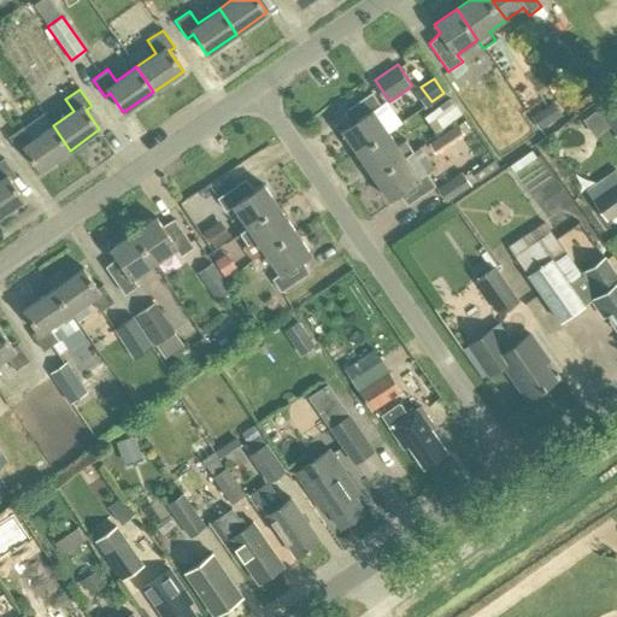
[(351,123),(341,130),(358,153),(389,131),(374,110),(381,105),(372,92),(345,110),(351,123)]
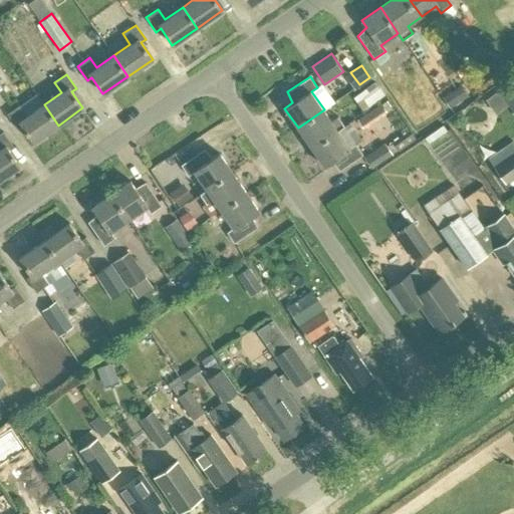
[(513,77),(499,88),(513,110),(513,77)]
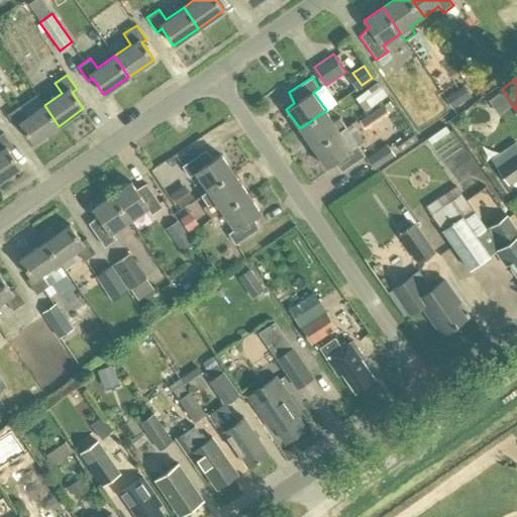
[(349,98),(359,110),(380,94),(370,82),(349,98)]
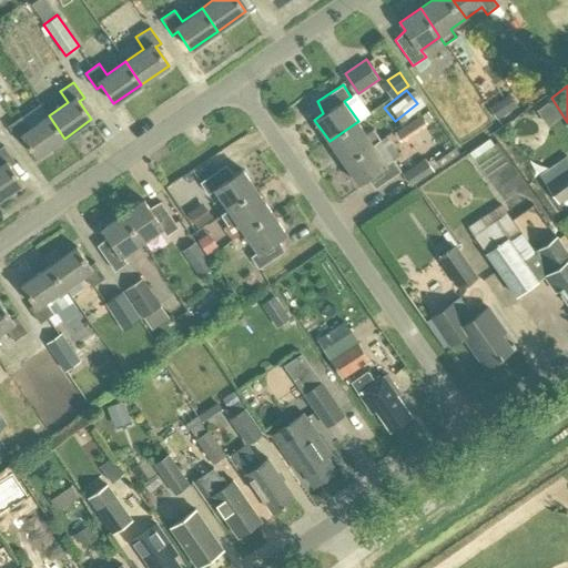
[(487,108),(496,121),(517,108),(508,93),(487,108)]
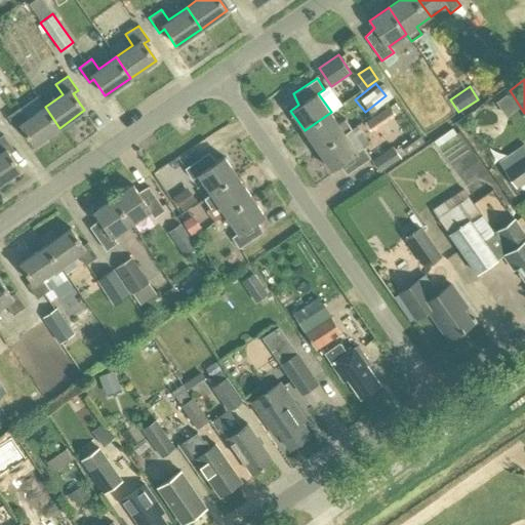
[(395,97),(365,120),(371,129),(395,112),(394,111),(400,106),(395,97)]
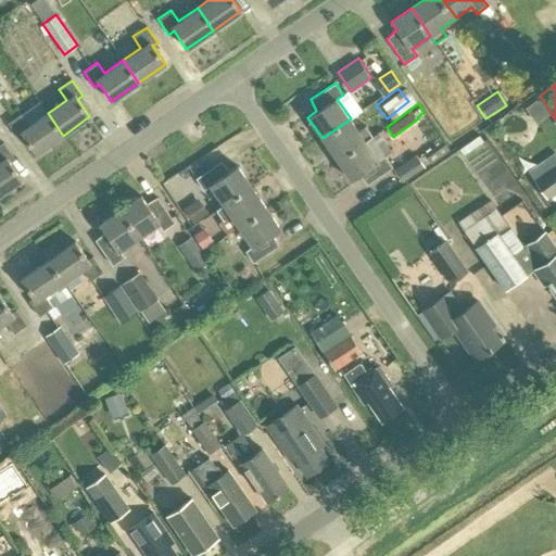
[(25,137),(37,154),(63,136),(48,113),(29,126),(22,114),(9,124),(20,140),(25,137)]
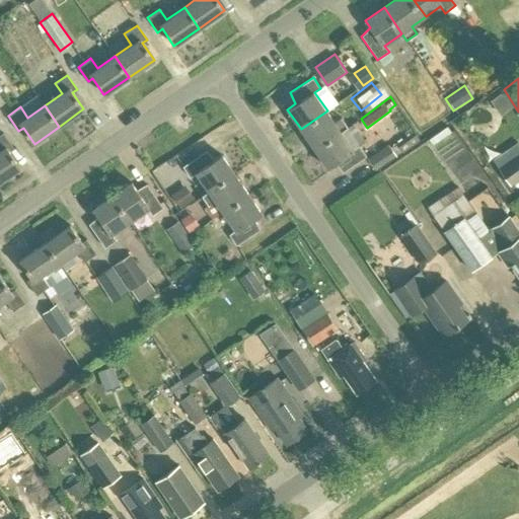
[(327,110),(301,129),(314,149),(341,131),(349,126),(342,117),(335,121),(327,110)]
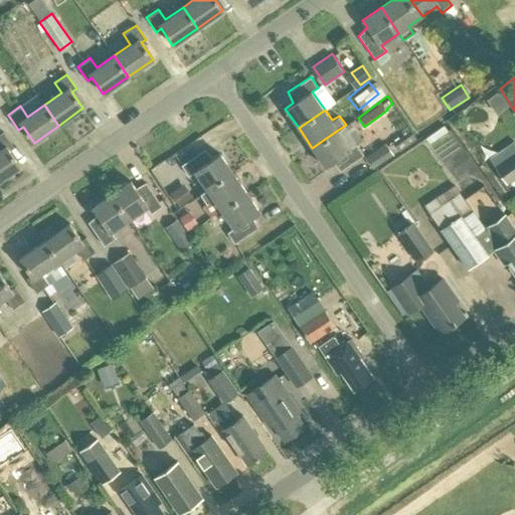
[(338,130),(312,148),(326,167),(333,162),(341,170),(364,154),(357,143),(351,147),(338,130)]
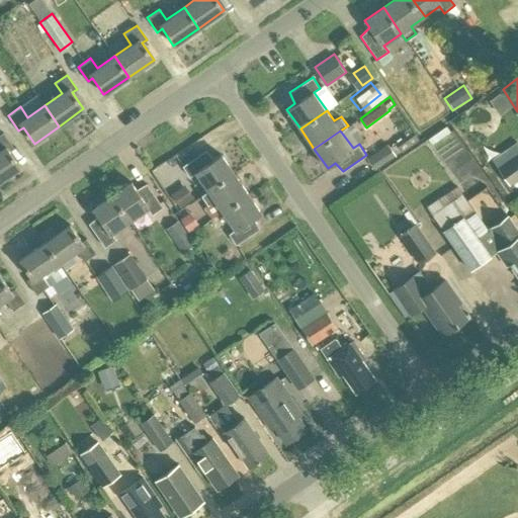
[(415,131),(398,143),(403,151),(421,139),(415,131)]
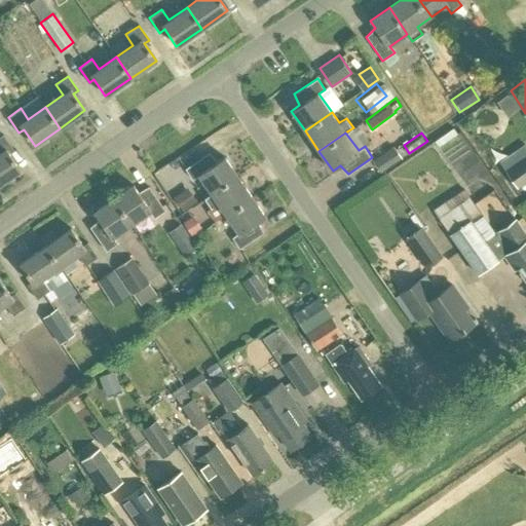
[(0,184),(23,168),(11,152),(14,150),(4,135),(0,137),(0,184)]
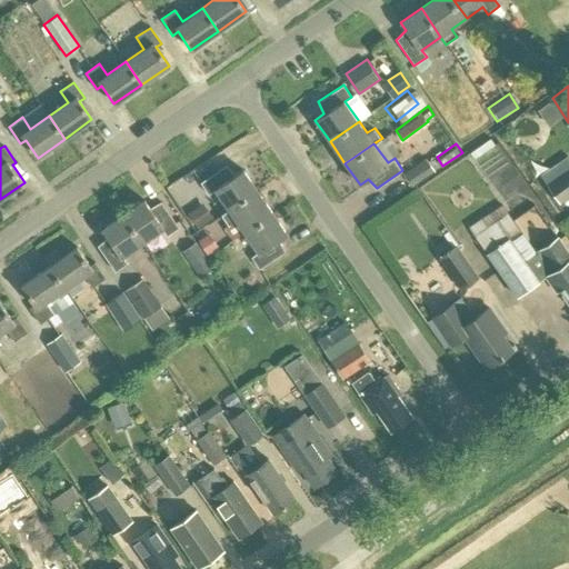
[(405,171),(413,185),(437,169),(428,156),(405,171)]
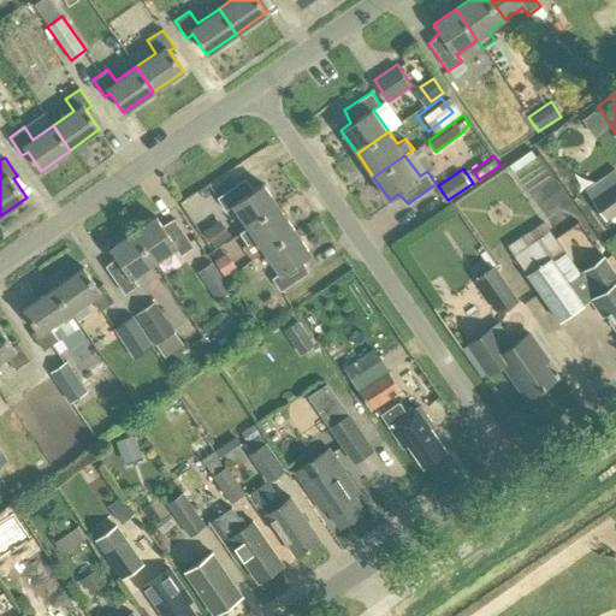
[(244,179),(217,199),(226,211),(232,206),(247,227),(278,206),(262,183),(253,189),(244,179)]
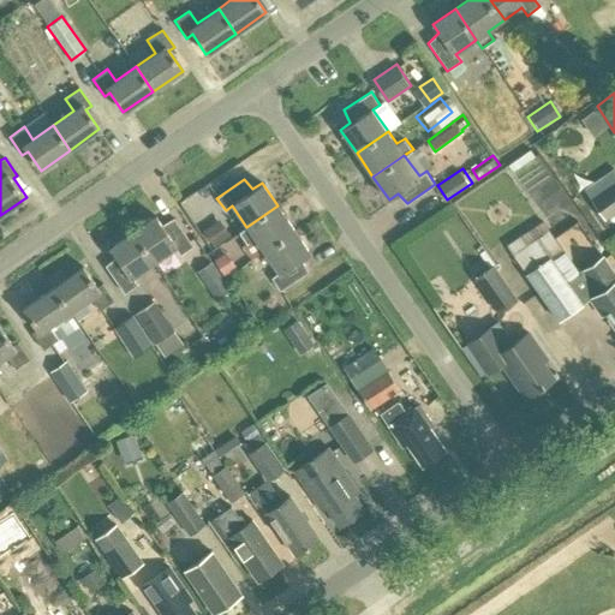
[(614,183),(587,202),(602,222),(614,212),(614,183)]
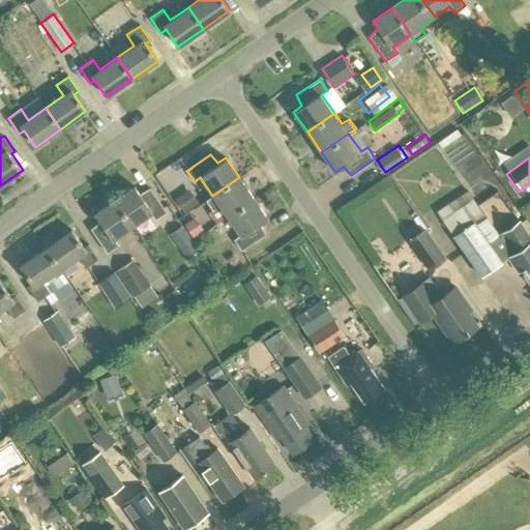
[(212,196),(206,200),(213,210),(219,205),(227,216),(254,198),(240,178),(213,196),(212,196)]
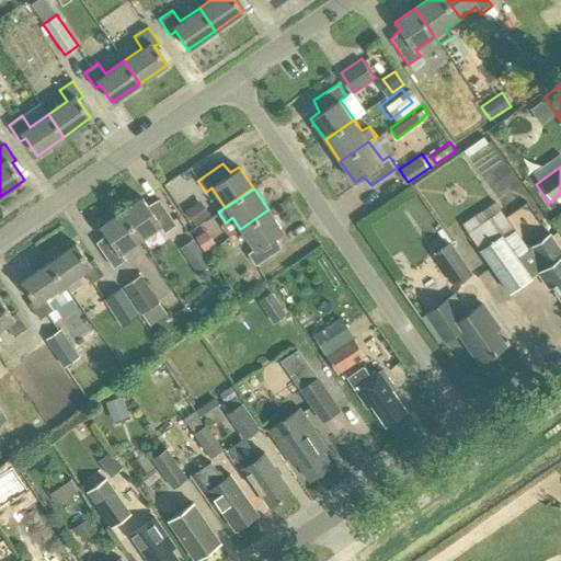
[(121,212),(138,239),(159,225),(163,231),(174,224),(158,198),(147,206),(141,197),(121,212)]
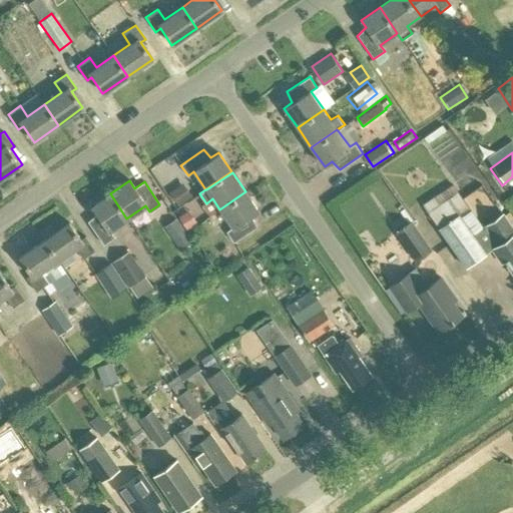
[(164,190),(169,205),(185,199),(179,184),(164,190)]
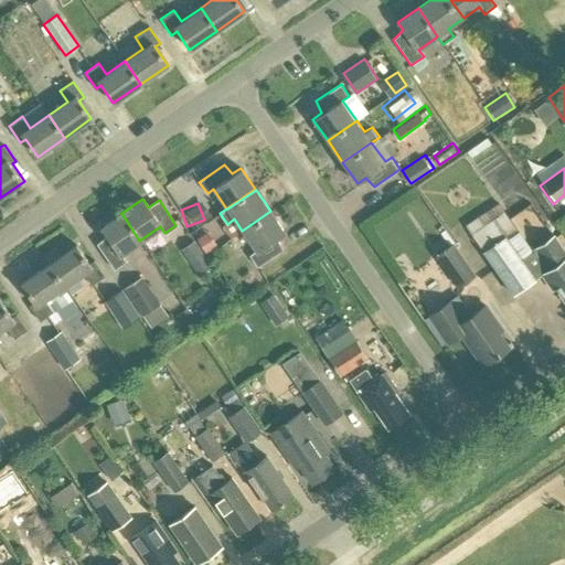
[(513,295),(544,274),(546,273),(531,251),(498,203),(466,225),(513,295)]
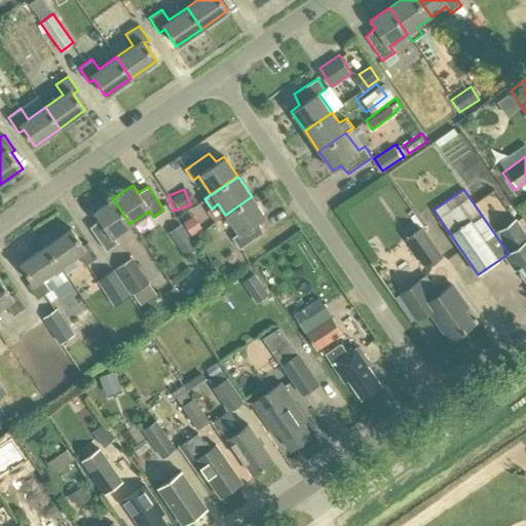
[(252,196),(225,215),(238,233),(232,237),(239,249),(263,232),(259,221),(265,217),(252,196)]
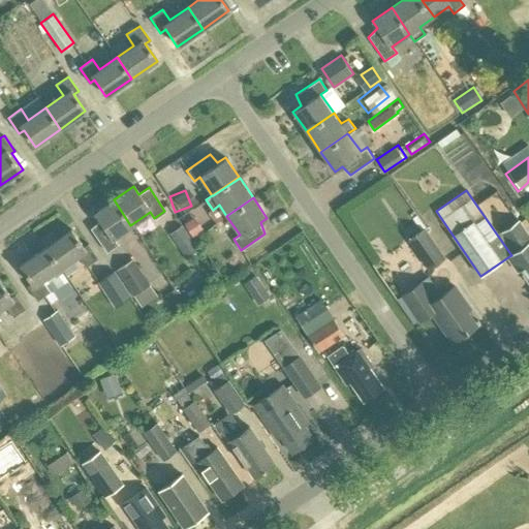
[(90,227),(106,251),(117,244),(112,238),(130,225),(114,199),(94,213),(99,221),(90,227)]
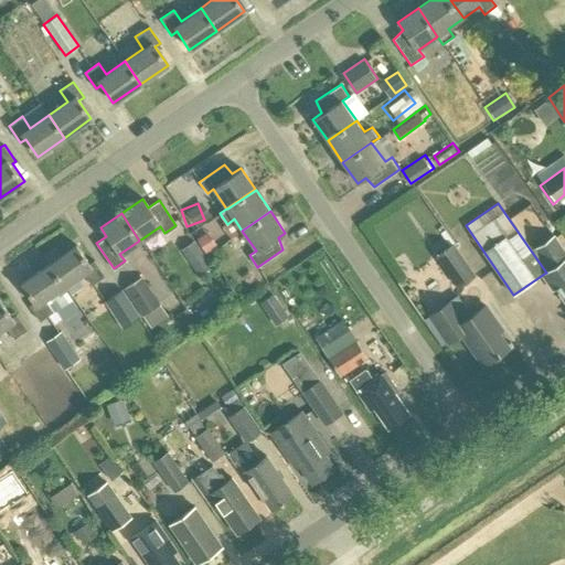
[(556,289),(564,301),(564,251),(564,252),(553,235),(531,251),(546,273),(544,274),(555,289),(556,289)]
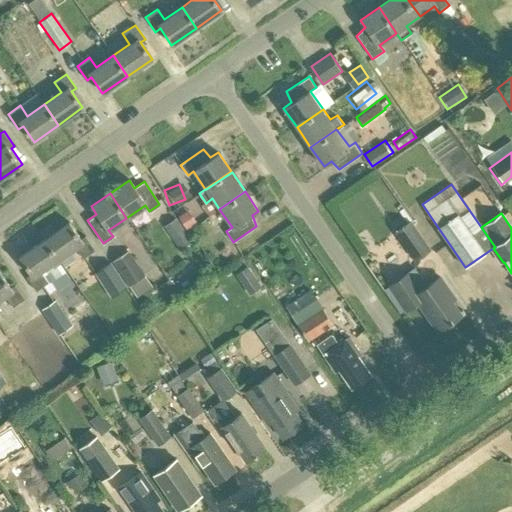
[(175,218),(162,226),(178,250),(190,242),(175,218)]
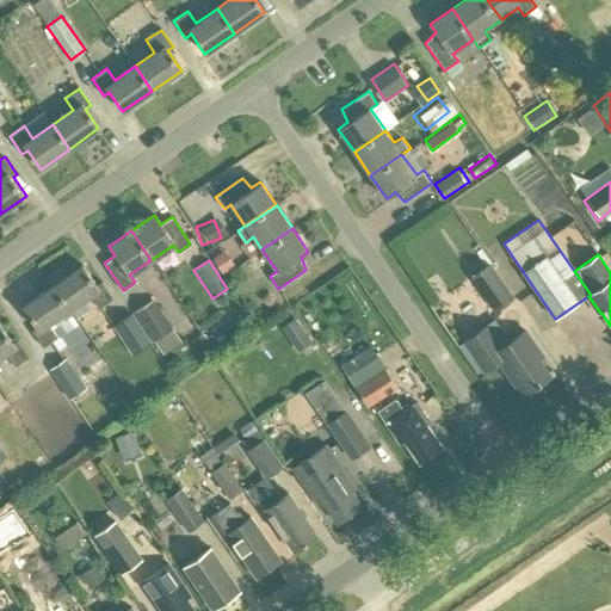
[(470,276),(495,312),(513,300),(487,264),(470,276)]
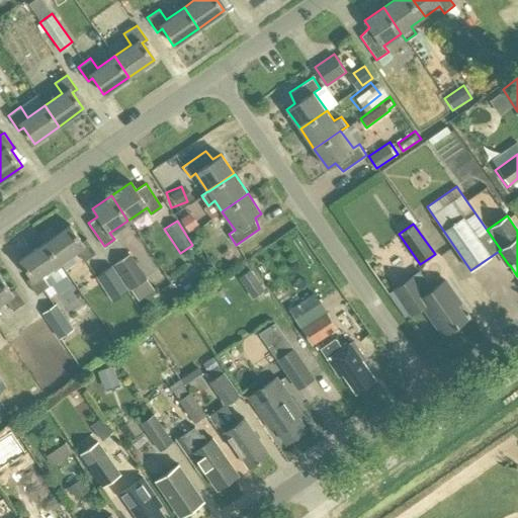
[(46,244),(61,264),(79,251),(86,262),(98,254),(88,240),(83,243),(71,226),(46,244)]
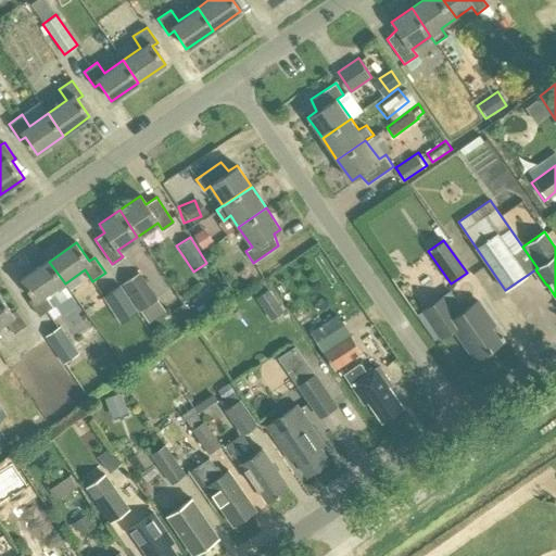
[(29,302),(40,316),(53,307),(46,297),(65,283),(49,262),(22,280),(35,299),(29,302)]
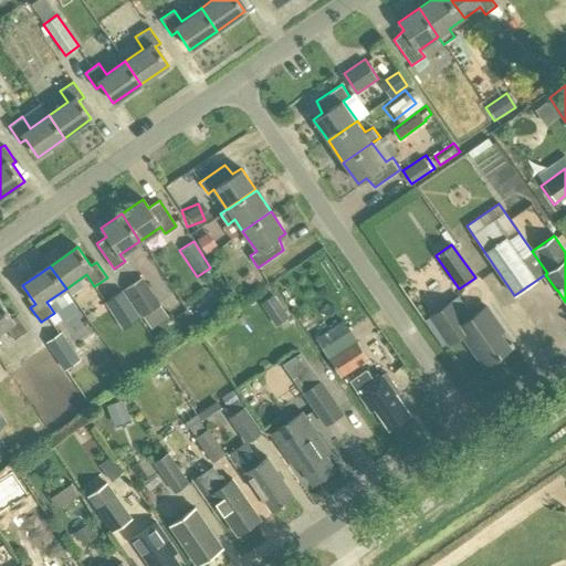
[(142,279),(123,291),(140,318),(159,306),(142,279)]
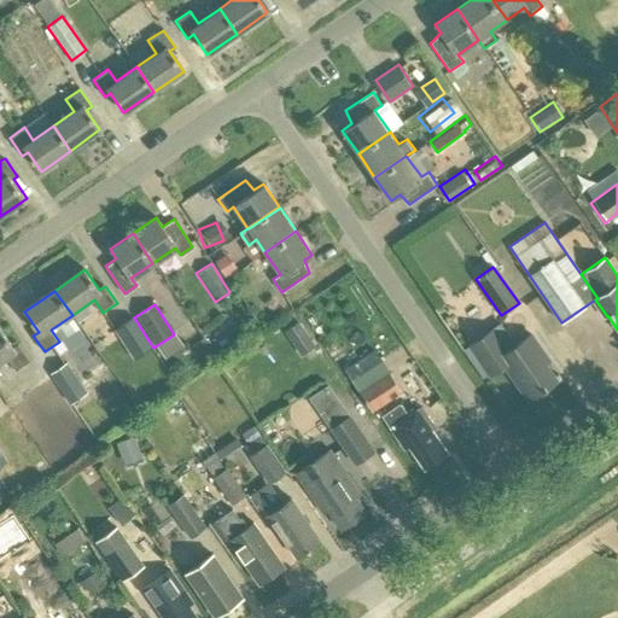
[(133,318),(114,331),(133,361),(152,348),(133,318)]
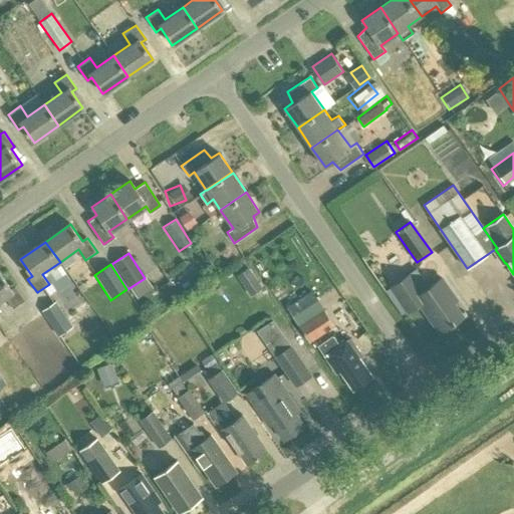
[(237,276),(251,297),(263,289),(249,268),(237,276)]
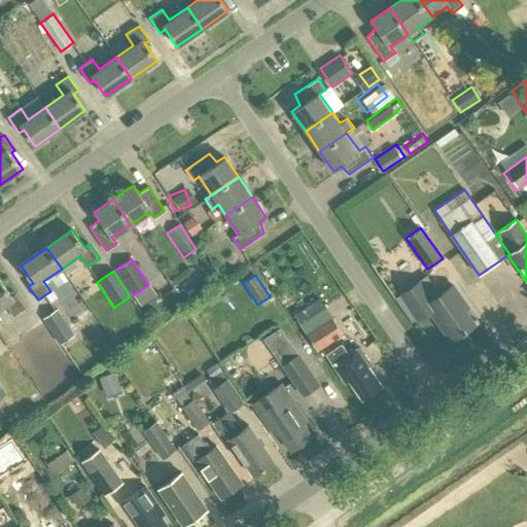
[(400,294),(396,297),(413,322),(418,319),(430,311),(450,341),(475,323),(460,302),(463,300),(453,285),(440,294),(427,276),(400,294)]
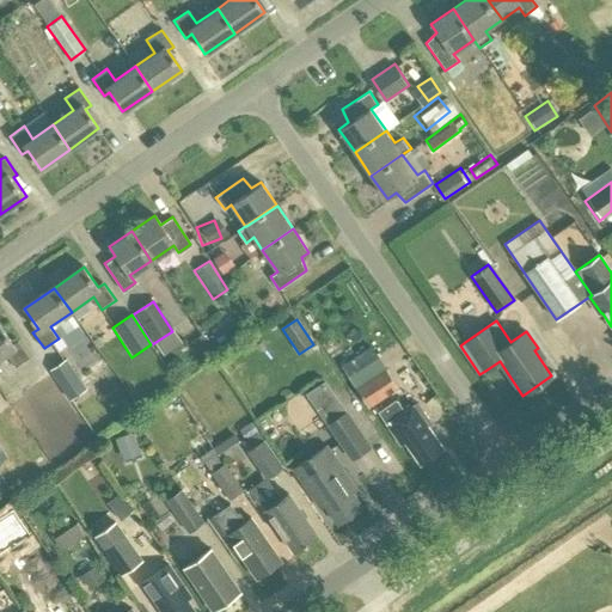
[(0,324),(0,360),(10,354),(18,367),(32,356),(22,341),(16,344),(1,324),(0,324)]
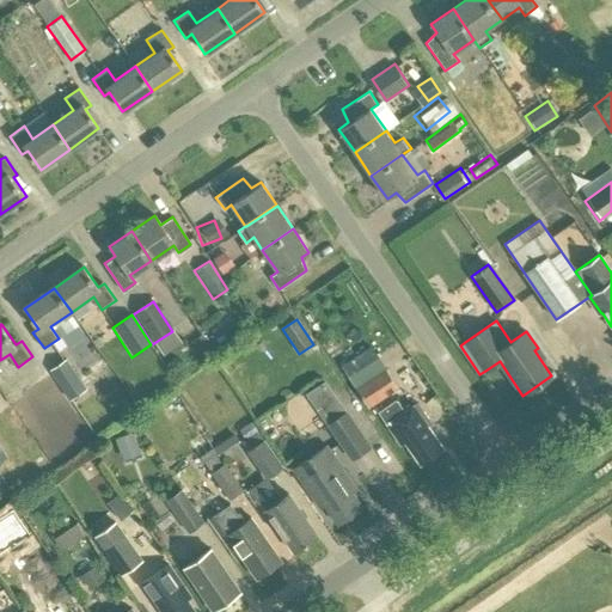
[(86,390),(66,359),(49,369),(68,401),(86,390)]
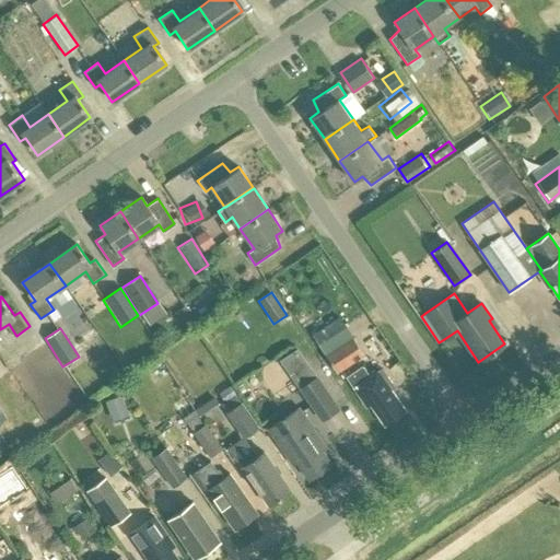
[(357,362),(365,357),(352,336),(325,354),(337,372),(354,360),(357,362)]
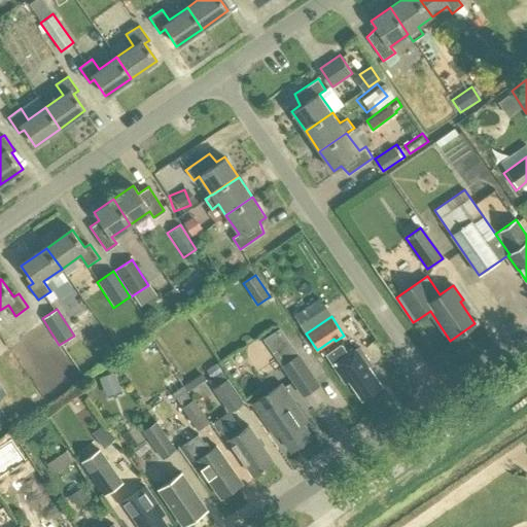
[(280,328),(262,339),(281,364),(282,364),(296,353),(297,353),(280,328)]
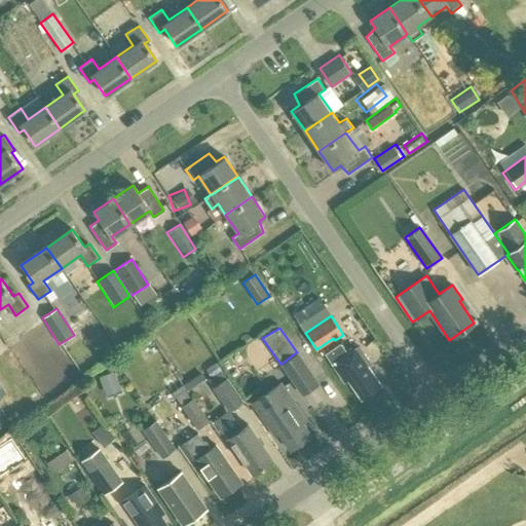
[(348,352),(341,342),(324,353),(344,381),(347,379),(362,399),(380,385),(367,366),(371,363),(359,345),(348,352)]
